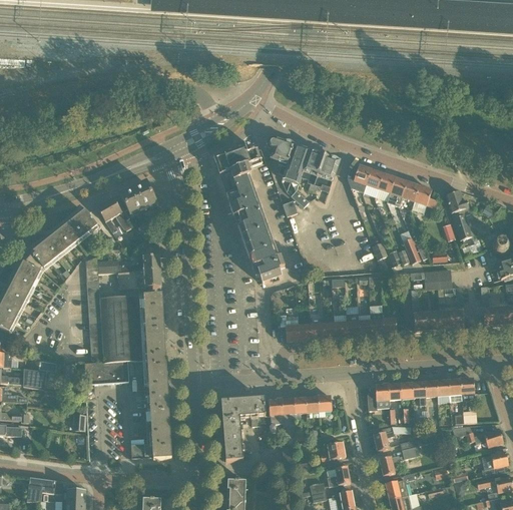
[(504,26),(512,26),(512,13),(505,13),(496,12),(496,19),(495,25),(504,26)]
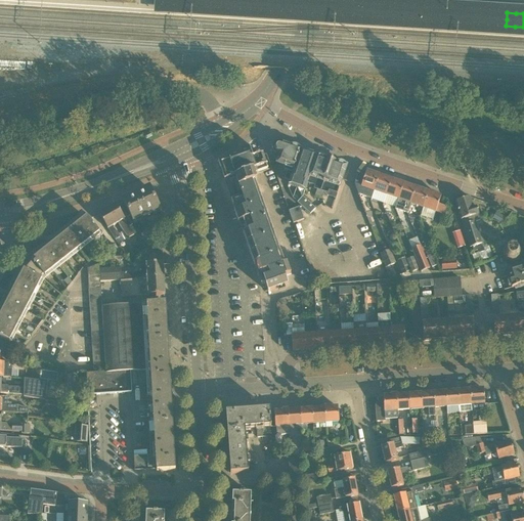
[(275,150),(277,152),(275,156),(278,161),(286,163),(285,167),(288,168),(285,176),(290,178),(300,147),(299,146),(297,144),(294,143),(291,144),(290,143),(282,141),(280,140),(277,140),(275,142),(273,145),(274,148),(274,149),(275,150)]
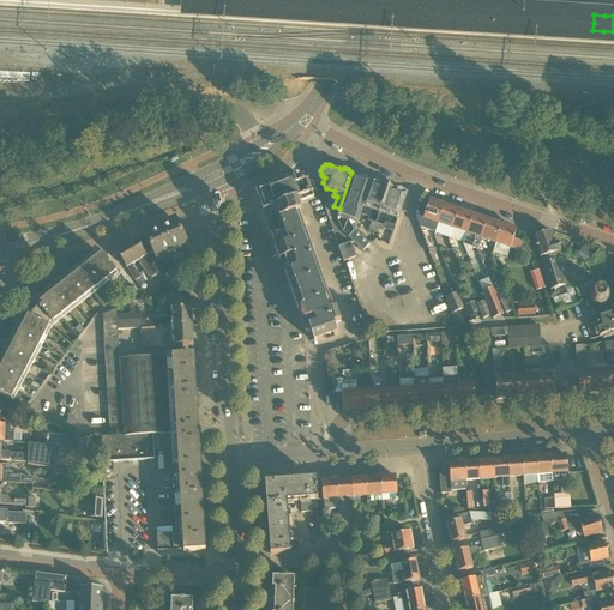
[(295,182),(293,174),(292,170),(290,170),(266,179),(268,183),(256,188),(306,331),(311,328),(314,339),(337,331),(333,320),(341,318),(337,308),(331,310),(295,211),(301,209),(299,200),(314,194),(307,177),(295,182)]
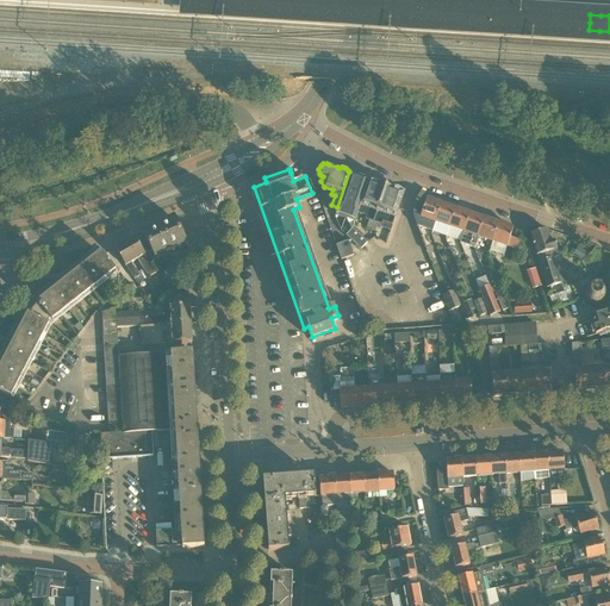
[(349,172),(337,207),(336,212),(354,218),(358,210),(368,177),(349,172)]
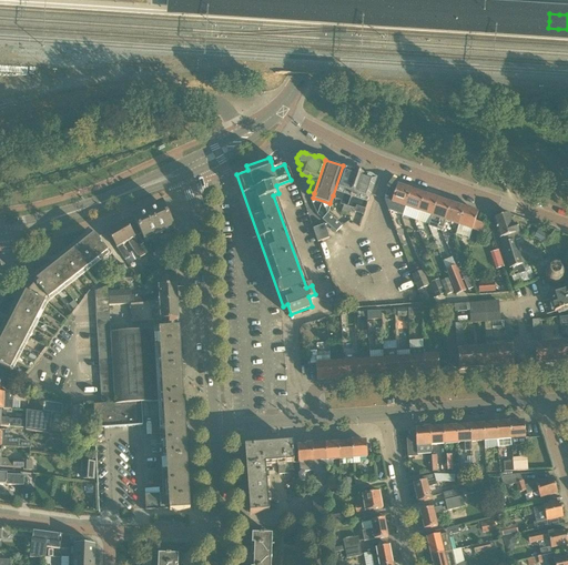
[(341,210),(345,211),(357,174),(354,173),(355,170),(354,169),(353,169),(352,169),(348,167),(344,167),(343,165),(333,195),(341,198),(340,201),(344,202),(341,210)]
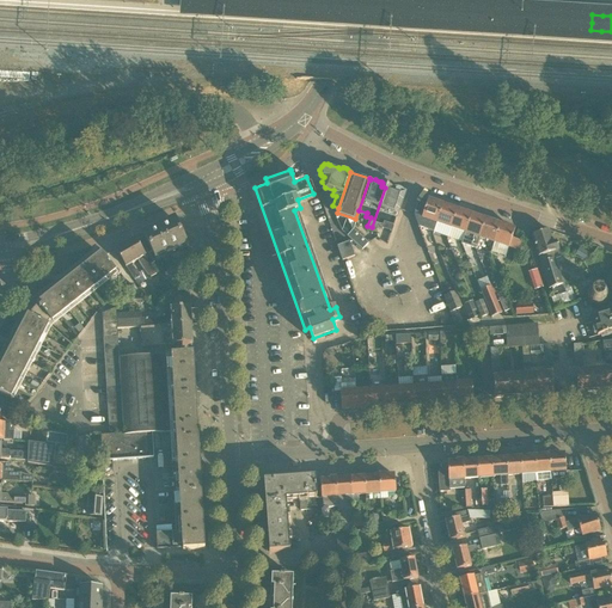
[(390,190),(385,188),(372,227),(377,228),(379,221),(383,222),(384,219),(393,222),(401,201),(404,190),(403,190),(401,188),(397,186),(395,186),(392,186),(392,185),(391,185),(390,190)]
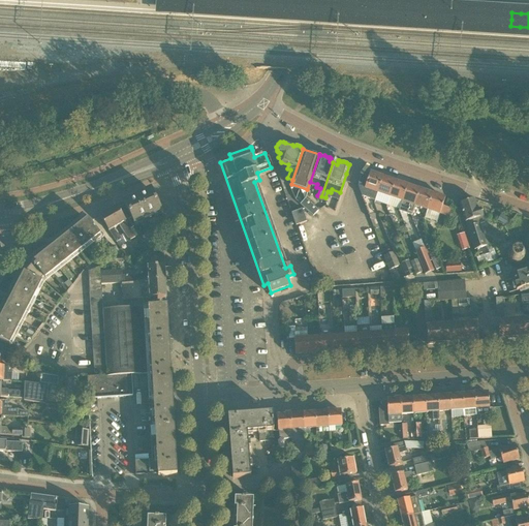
[(376,190),(382,175),(370,171),(365,184),(365,185),(358,182),(362,193),(374,197),(376,190)]
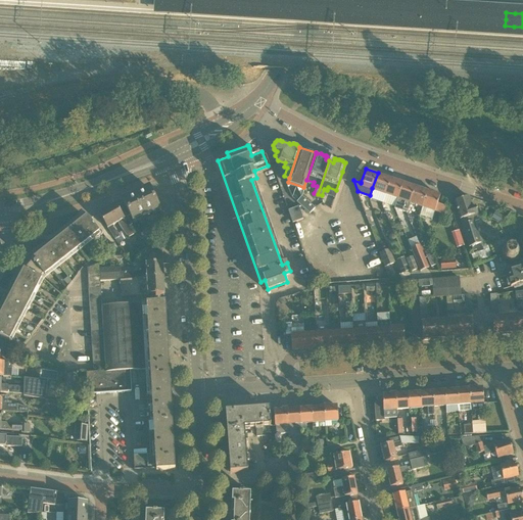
[(385,192),(390,177),(378,173),(372,188),(385,192)]
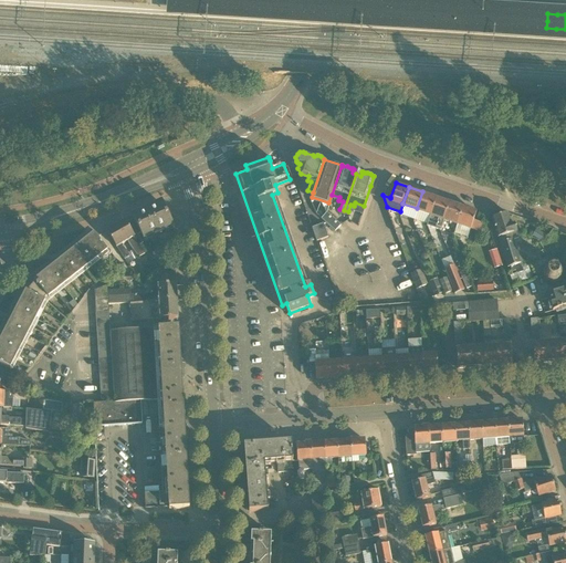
[(430,212),(436,196),(422,191),(417,208),(430,212)]
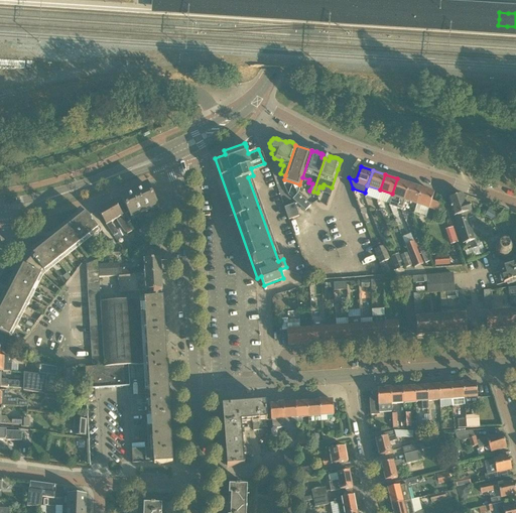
[(397,178),(392,194),(389,202),(400,206),(403,198),(409,182),(397,178)]
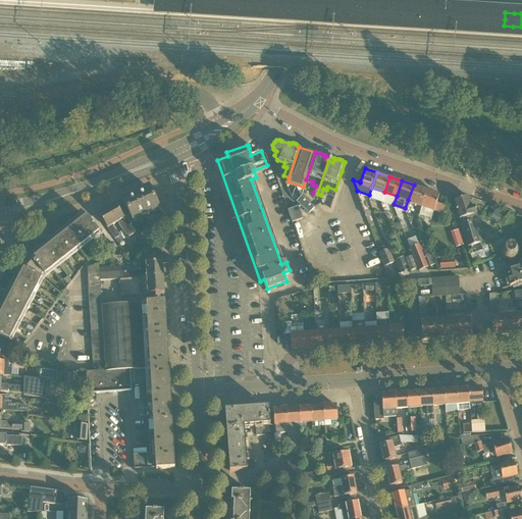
[(149,185),(122,197),(133,218),(152,209),(153,211),(159,208),(159,205),(149,185)]
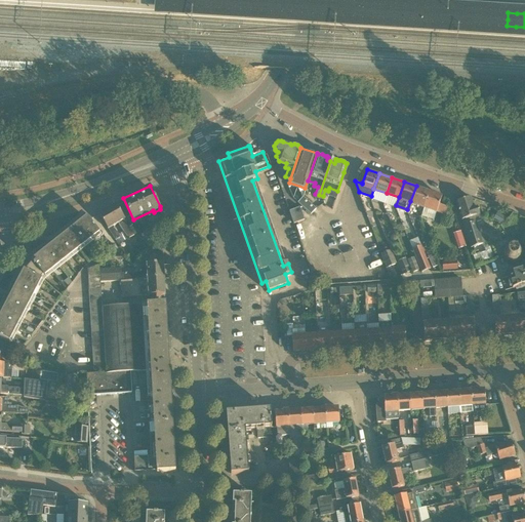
[(416,186),(410,201),(423,206),(429,190),(416,186)]
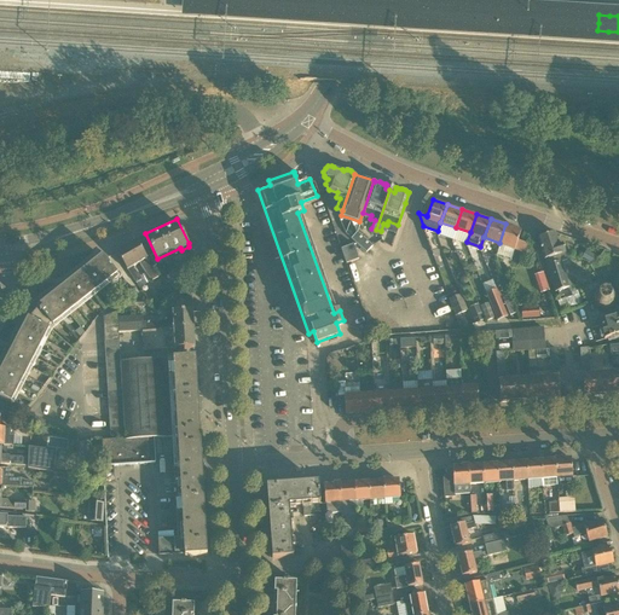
[(505,224),(499,243),(514,248),(514,247),(524,250),(527,241),(518,238),(521,228),(505,224)]
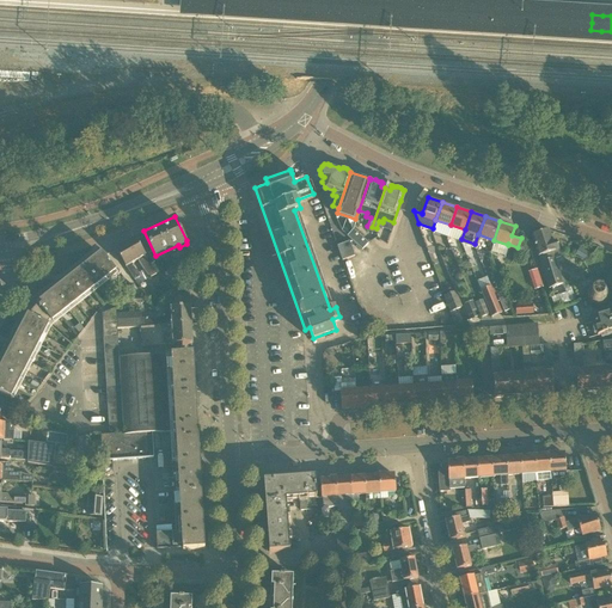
[(353,226),(347,233),(362,246),(368,240),(353,226)]
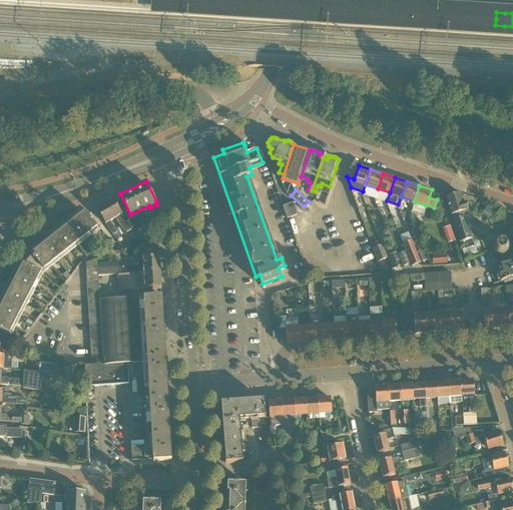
[(460,190),(446,194),(445,194),(451,212),(465,207),(469,206),(466,199),(463,200),(460,190)]
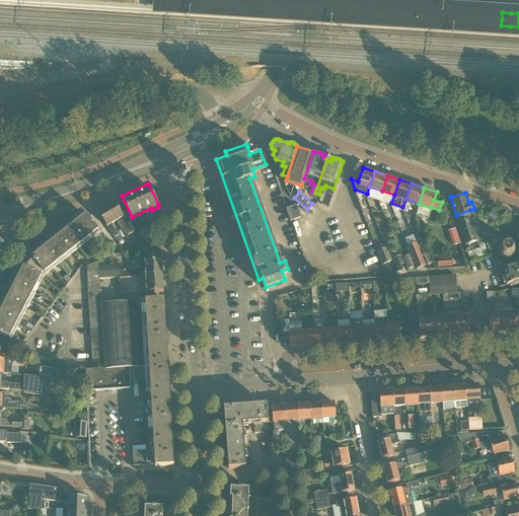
[(115,200),(97,209),(114,235),(119,232),(112,221),(117,218),(127,233),(133,229),(128,222),(131,220),(124,208),(121,210),(115,200)]
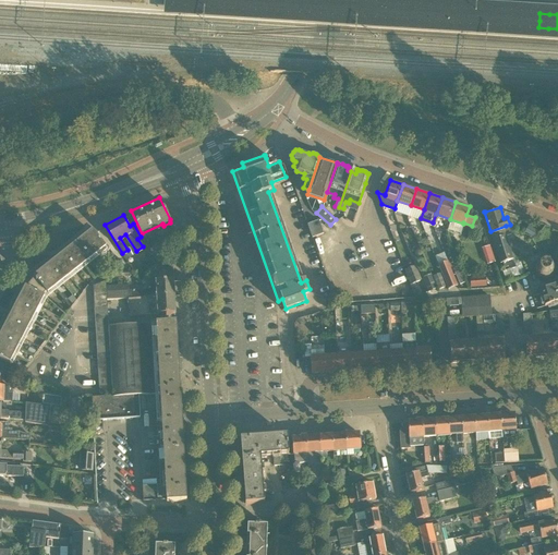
[(318,218),(307,221),(312,234),(324,231),(318,218)]
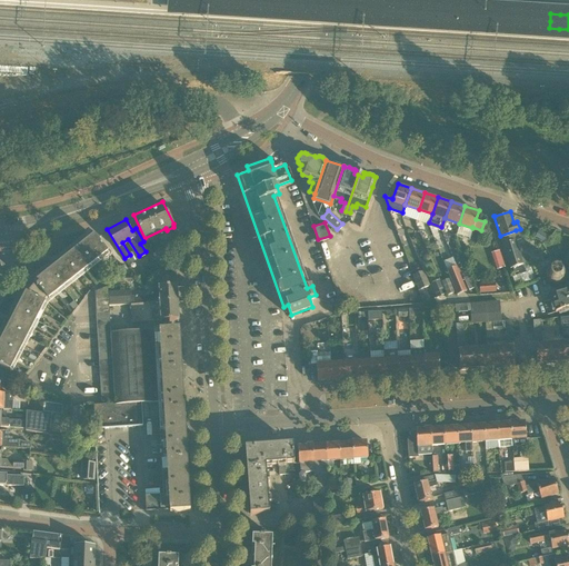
[(521,262),(522,261),(526,261),(516,230),(500,236),(510,266),(512,265),(515,271),(523,268),(521,262)]
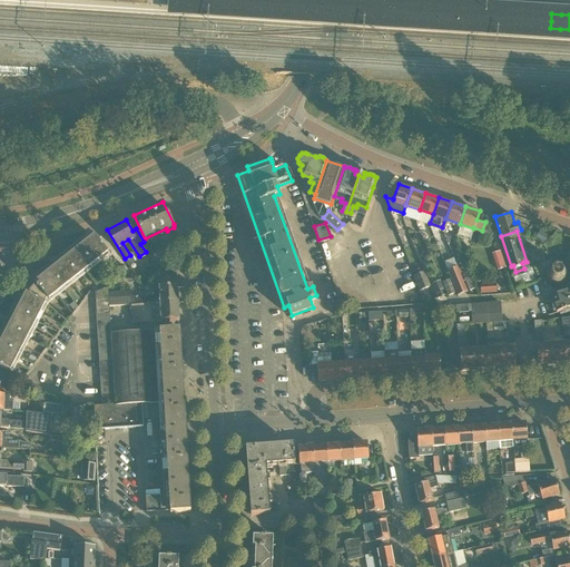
[(48,299),(108,251),(95,234),(35,281),(36,282),(27,292),(26,291),(0,340),(0,363),(10,369),(46,301),(42,300),(45,297),(46,295),(48,299)]
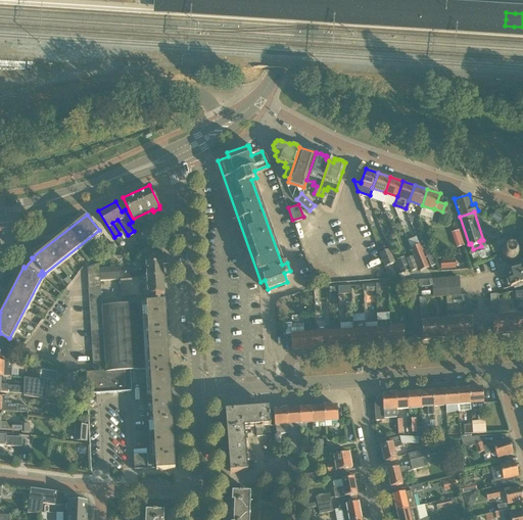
[(409,236),(411,244),(420,241),(417,233),(409,236)]
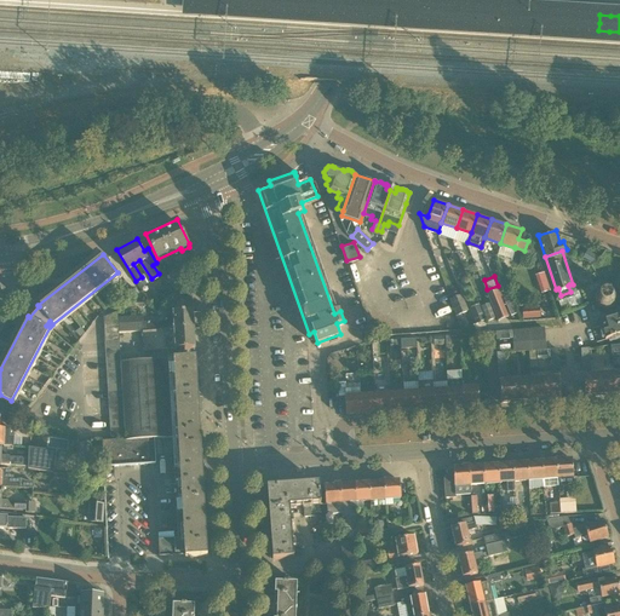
[(612,286),(610,285),(606,283),(602,285),(598,286),(596,289),(595,293),(596,298),(597,301),(602,305),(606,305),(610,304),(614,301),(616,297),(616,292),(615,289),(614,287),(613,287),(612,286)]
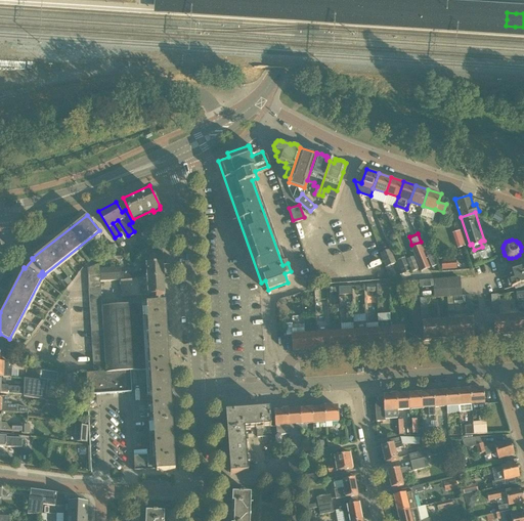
[(115,242),(107,247),(110,251),(118,246),(115,242)]
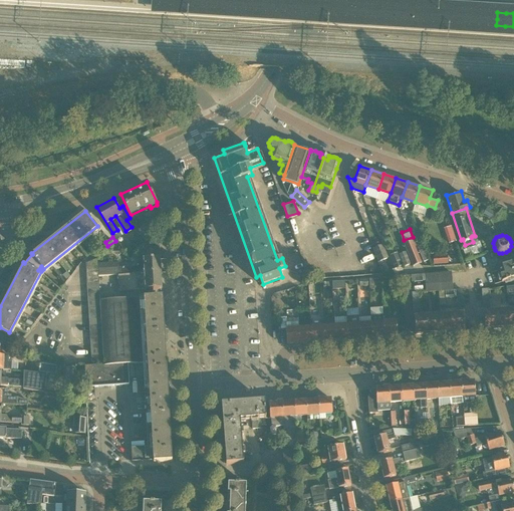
[(422,260),(420,257),(413,239),(404,242),(413,264),(422,260)]
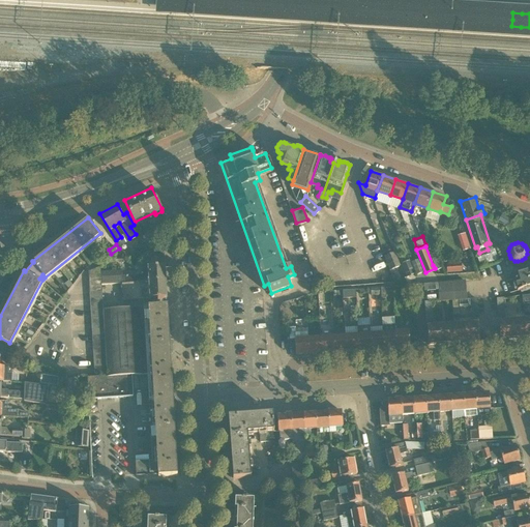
[(394,250),(384,254),(389,267),(401,263),(394,250)]
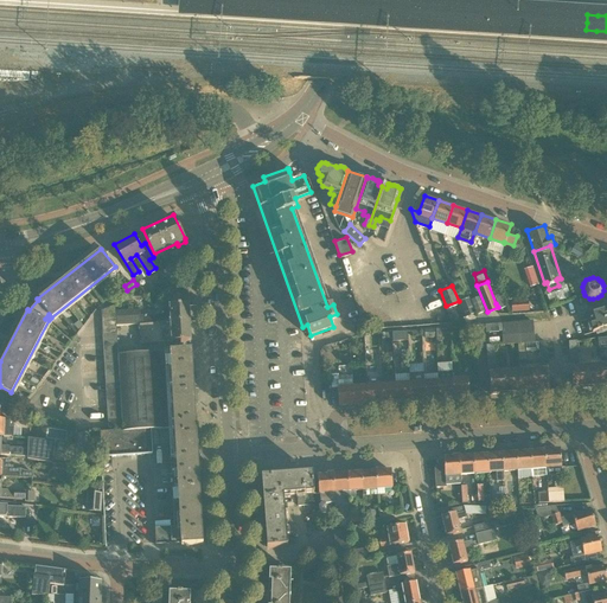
[(160,299),(152,288),(146,293),(154,303),(160,299)]
